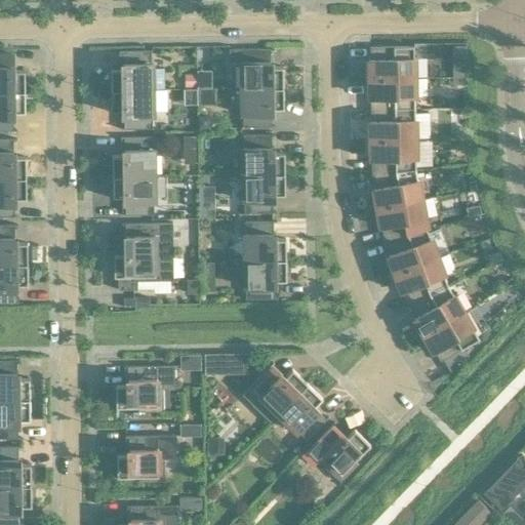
[(228,78),(227,44),(195,46),(196,66),(209,65),(209,78),(228,78)]
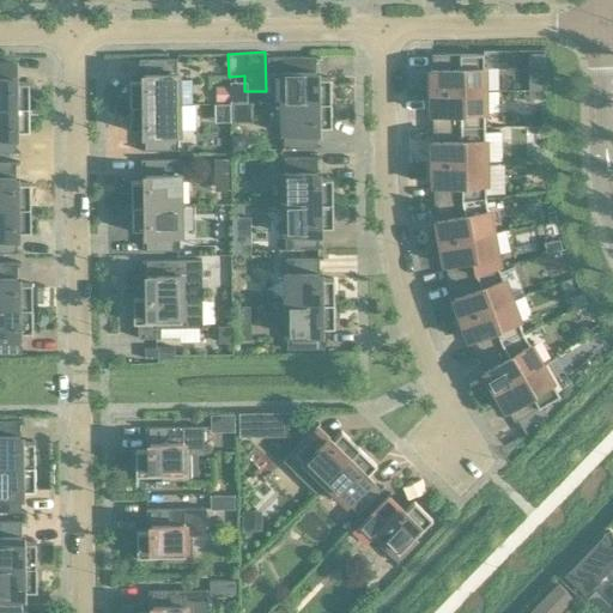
[(431,91),(484,91),(484,54),(431,55),(432,70),(431,70),(431,91)]
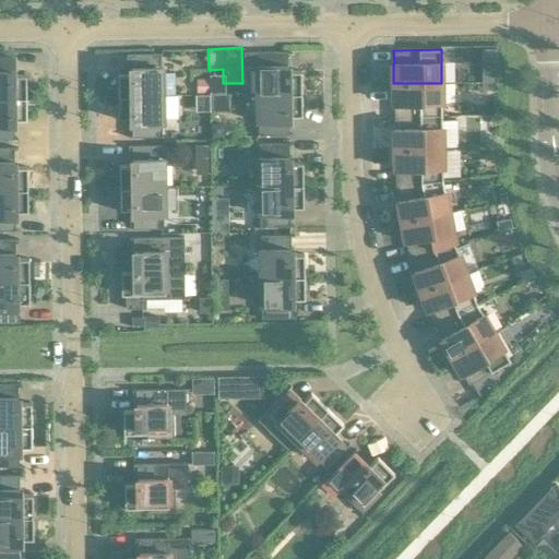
[(292,51),(257,51),(244,52),(244,66),(257,66),(258,94),(301,93),(301,70),(288,71),(287,52),(292,52),(292,51)]
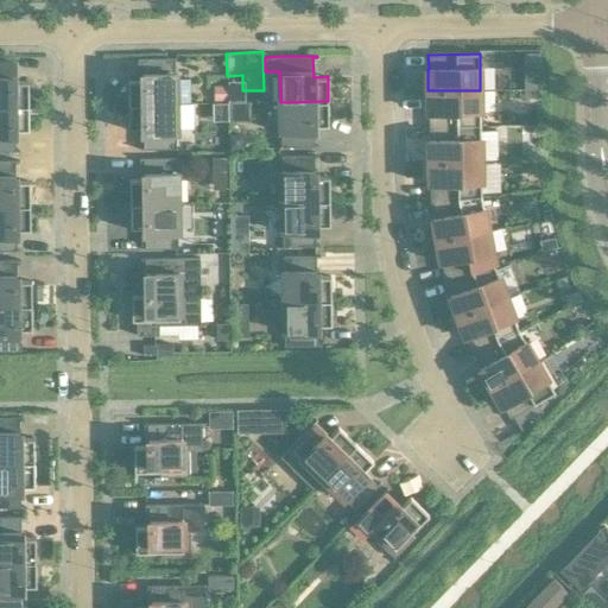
[(128,105),(176,103),(176,73),(175,73),(175,58),(138,58),(138,61),(143,61),(143,80),(128,80),(128,105)]
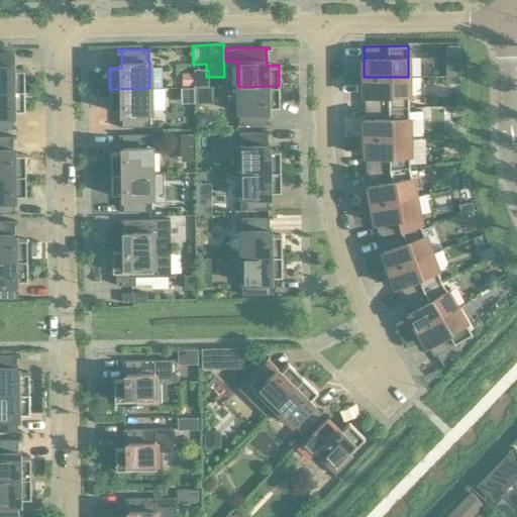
[(15,52),(0,50),(0,90),(24,90),(24,69),(12,70),(11,53),(15,53),(15,52)]
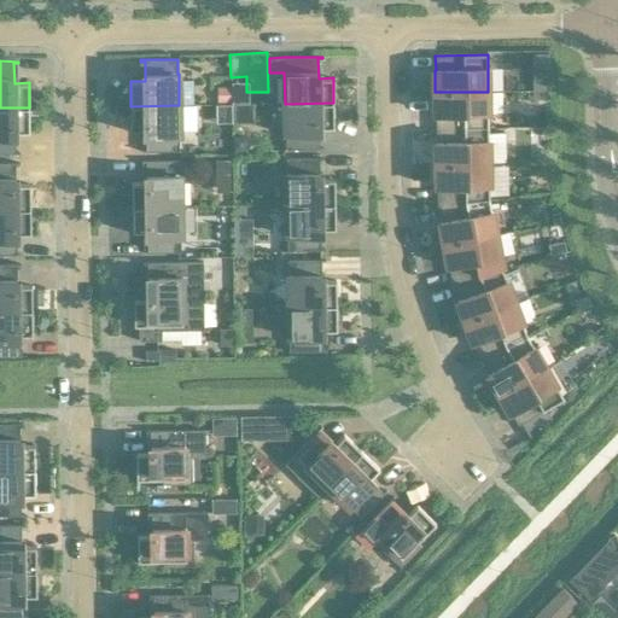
[(488,92),(435,92),(435,115),(436,115),(436,128),(489,128),(488,92)]
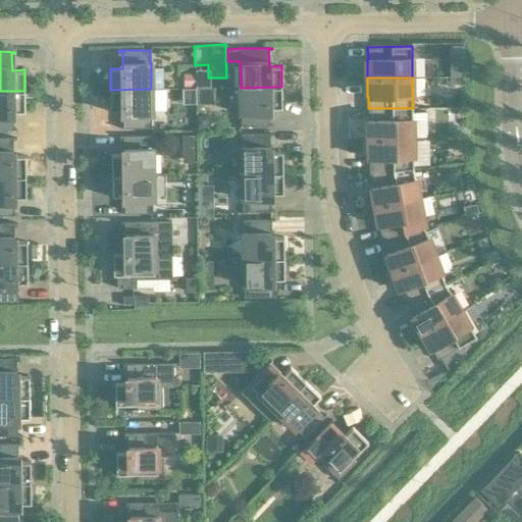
[(198,86),(197,103),(207,103),(207,116),(231,117),(231,86),(198,86)]
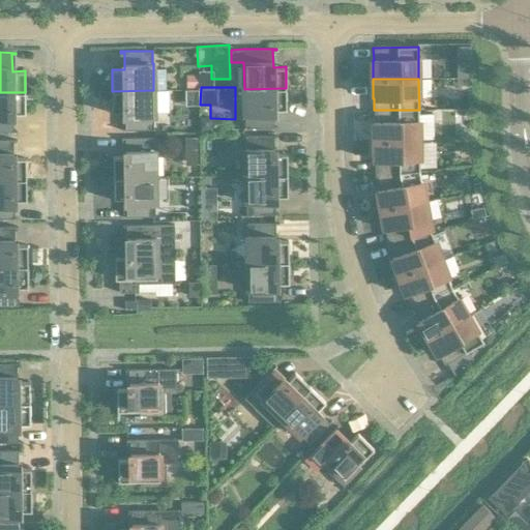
[(286,88),(244,89),(244,115),(245,115),(245,128),(277,127),(277,126),(274,126),(273,110),(286,109),(286,88)]
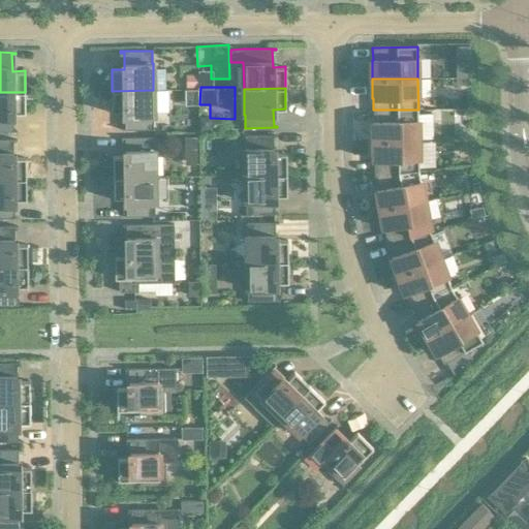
[(153,90),(112,91),(112,112),(124,112),(125,128),(121,128),(121,130),(153,129),(153,117),(154,117),(153,90)]
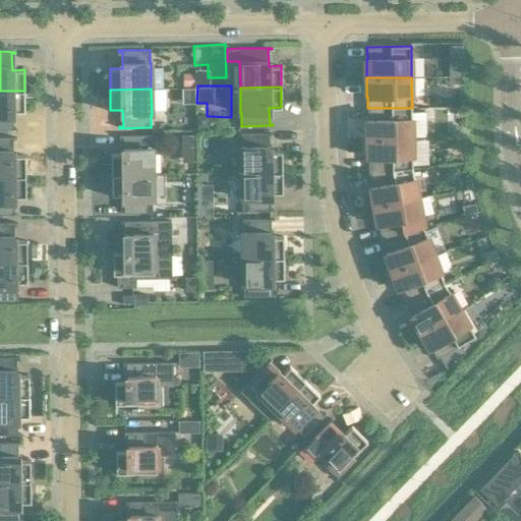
[(24,91),(0,91),(0,129),(16,129),(16,128),(13,128),(12,111),(24,111),(24,91)]
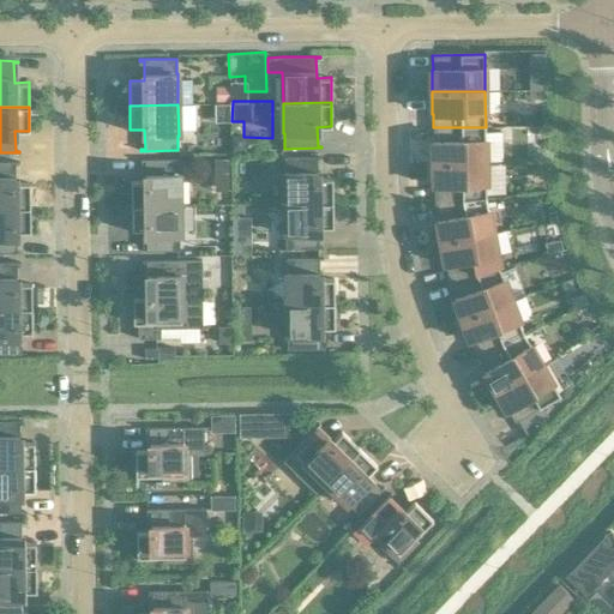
[(486,127),(433,127),(433,142),(433,163),(486,163),(486,127)]
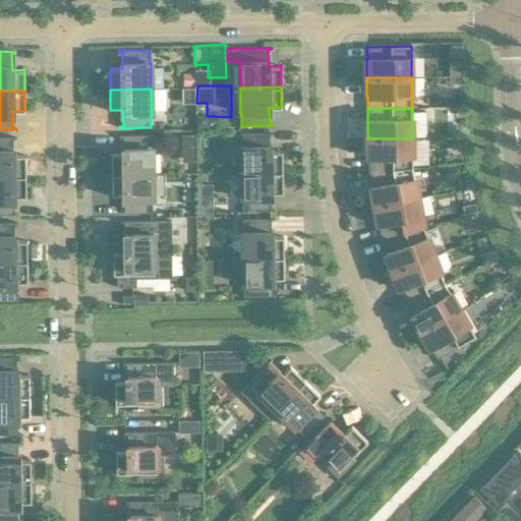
[(241,173),(282,172),(282,151),(270,152),(270,134),(273,134),(273,133),(241,133),(241,147),(241,173)]
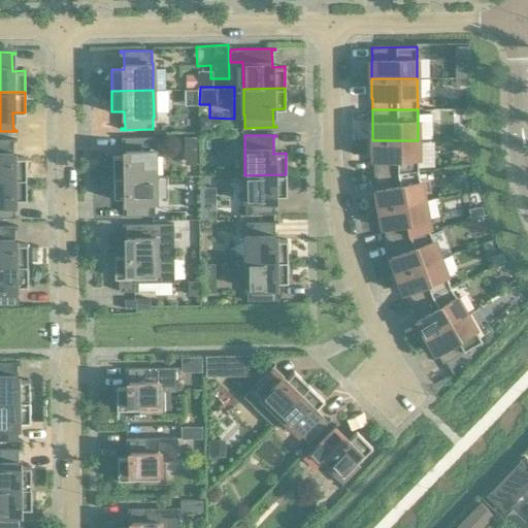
[(112,176),(155,176),(154,150),(153,137),(121,137),(121,138),(125,138),(125,156),(112,156),(112,176)]
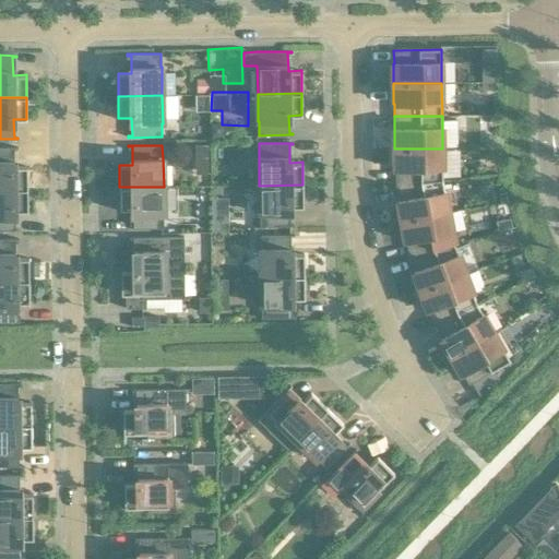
[(0,189),(27,189),(27,166),(14,166),(14,149),(18,149),(18,147),(0,146),(0,189)]
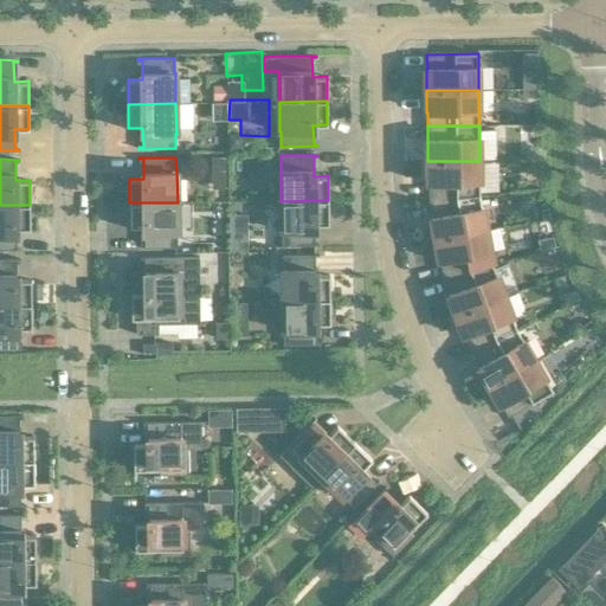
[(481,195),(479,161),(427,161),(427,184),(429,184),(429,201),(481,195)]
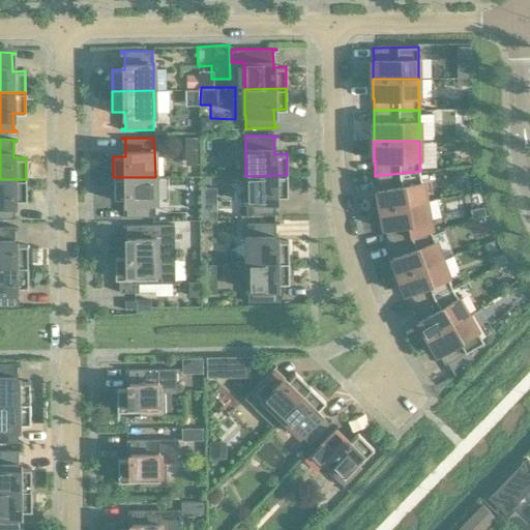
[(425,201),(420,171),(375,176),(378,190),(377,190),(381,209),(425,201)]
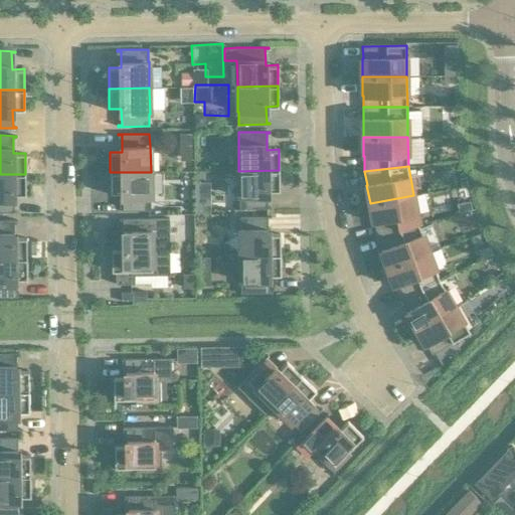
[(279,170),(238,171),(239,196),(239,209),(271,208),(271,207),(268,207),(268,191),(280,190),(279,170)]
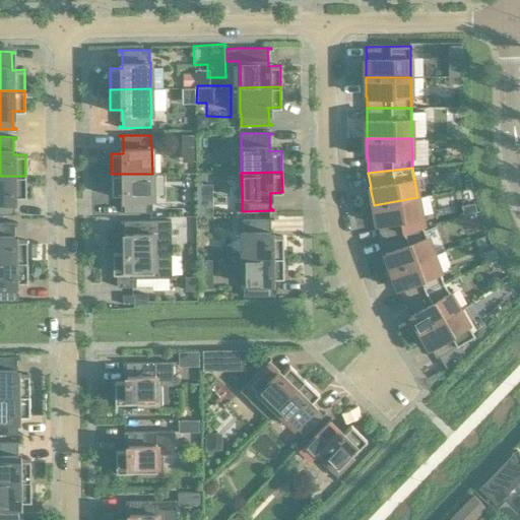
[(152,174),(111,174),(112,195),(124,195),(124,211),(120,211),(121,213),(152,212),(152,200),(152,174)]
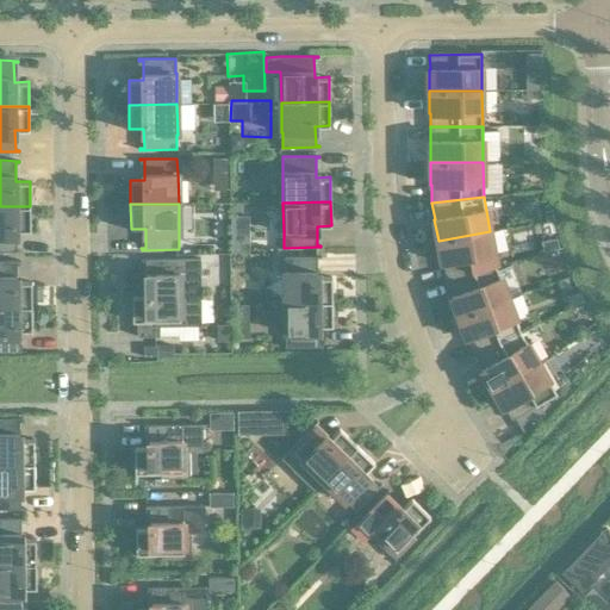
[(30,206),(0,206),(0,251),(22,251),(20,250),(17,250),(17,230),(31,230),(30,206)]
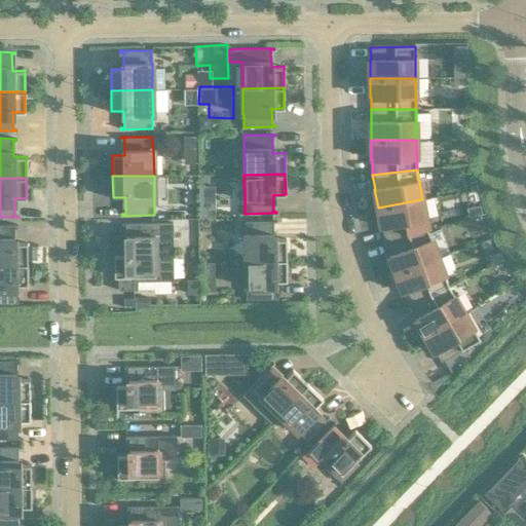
[(427,229),(422,199),(378,208),(381,227),(382,226),(384,241),(427,229)]
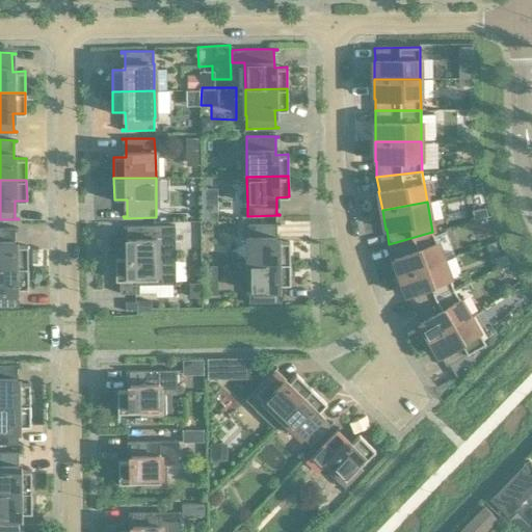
[(248,264),(290,263),(289,241),(276,242),(276,224),(281,224),(281,223),(247,223),(248,237),(247,237),(248,264)]
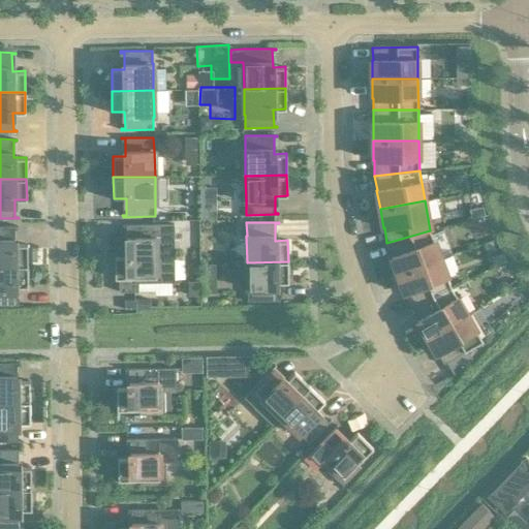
[(126,224),(126,237),(123,237),(123,239),(126,239),(127,256),(115,256),(115,278),(119,278),(119,291),(138,291),(138,283),(175,282),(174,224),(126,224)]
